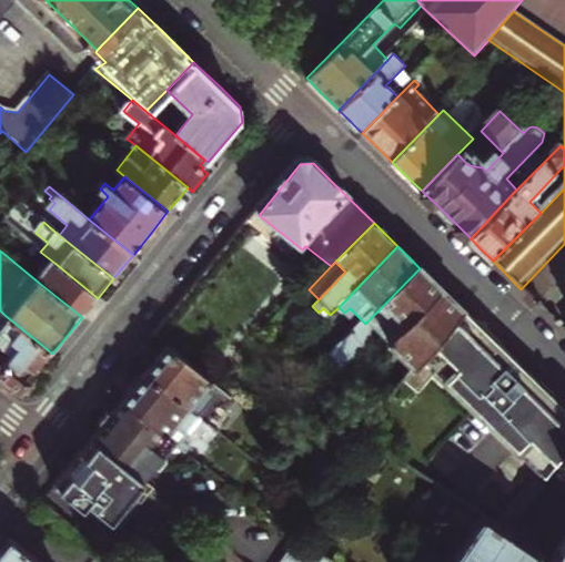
[(90,307),(98,298),(54,263),(39,283),(82,317),(90,307)]
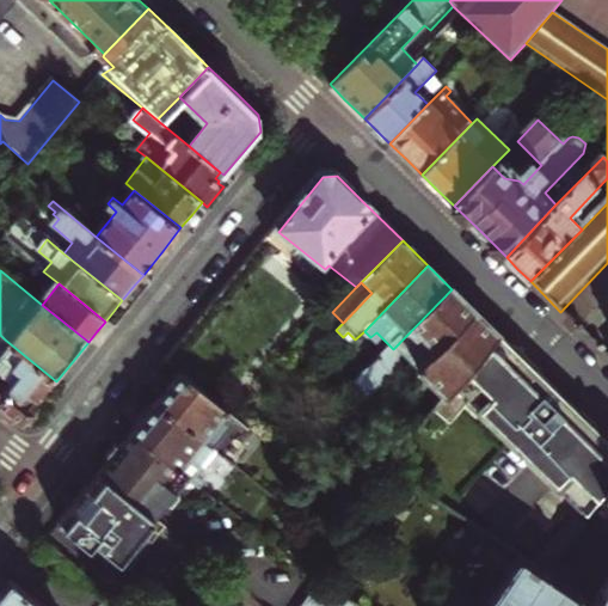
[(403,356),(421,374),(477,313),(462,299),(452,289),(393,349),(356,387),(370,402),(400,372),(399,362),(398,361),(403,356)]
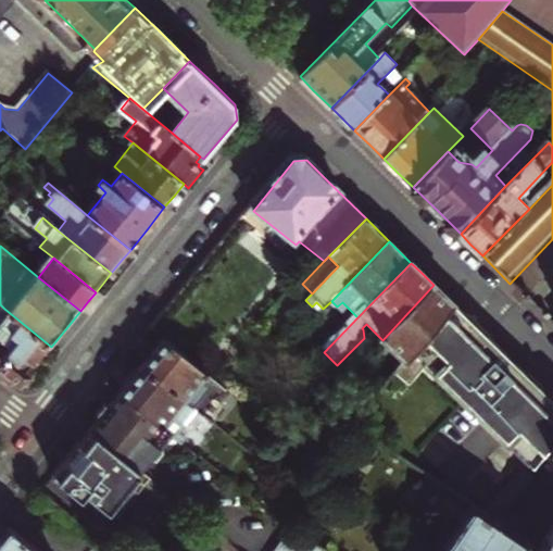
[(442,293),(434,285),(382,340),(399,355),(407,363),(455,307),(442,293)]
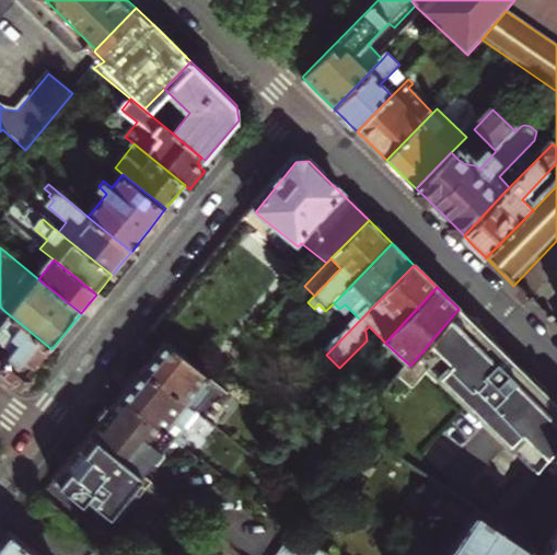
[(325,311),(318,304),(314,309),(321,315),(325,311)]
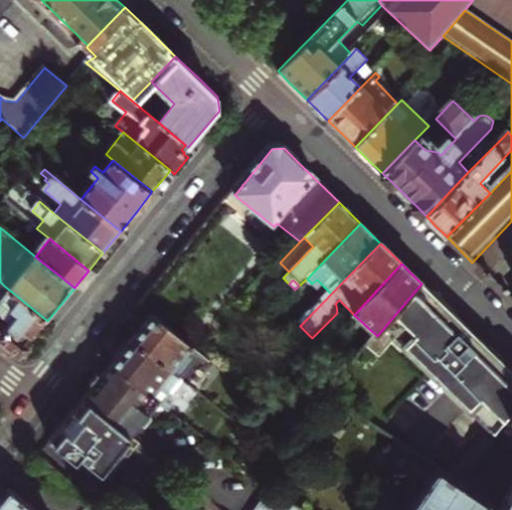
[(317,280),(312,284),(318,289),(322,285),(317,280)]
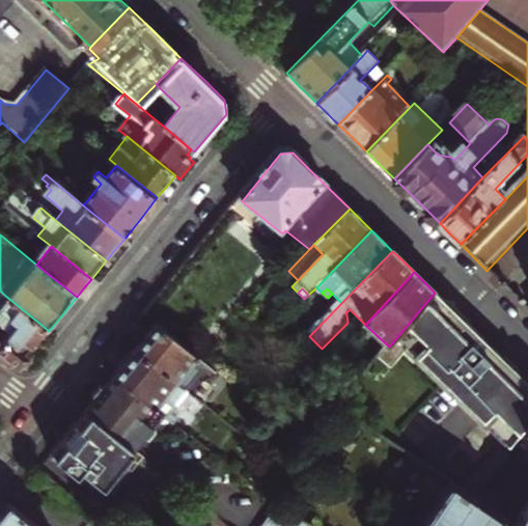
[(342,404),(338,408),(453,486),(468,496),(497,462),(526,428),(527,426),(527,382),(489,344),(435,293),(389,347),(342,404)]
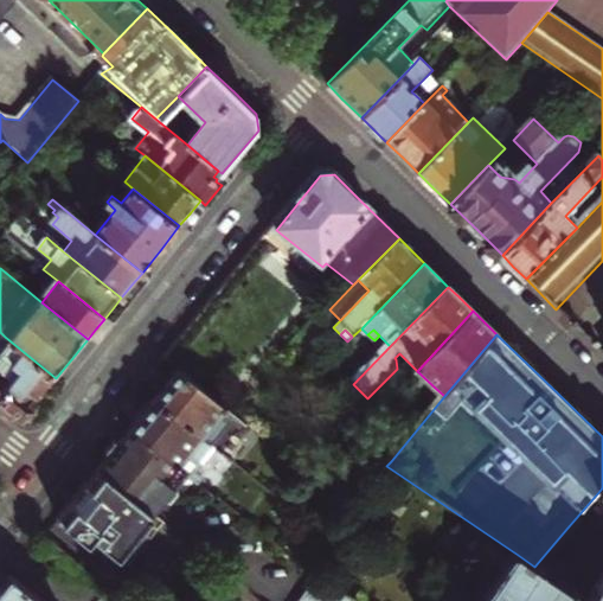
[(36,403),(56,378),(5,337),(0,343),(0,406),(21,421),(23,420),(29,419),(36,408),(36,403)]
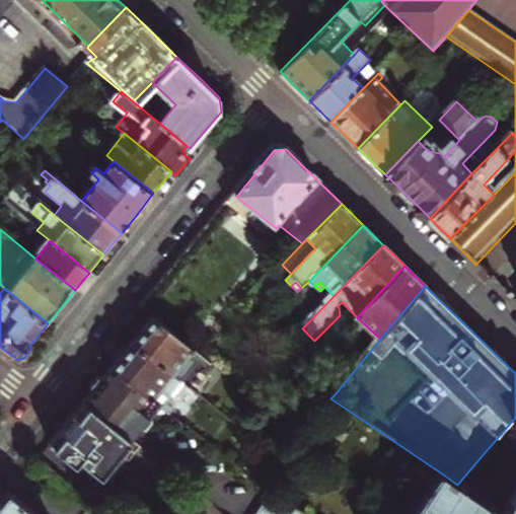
[(135,344),(193,390),(211,368),(154,321),(144,334),(135,344)]
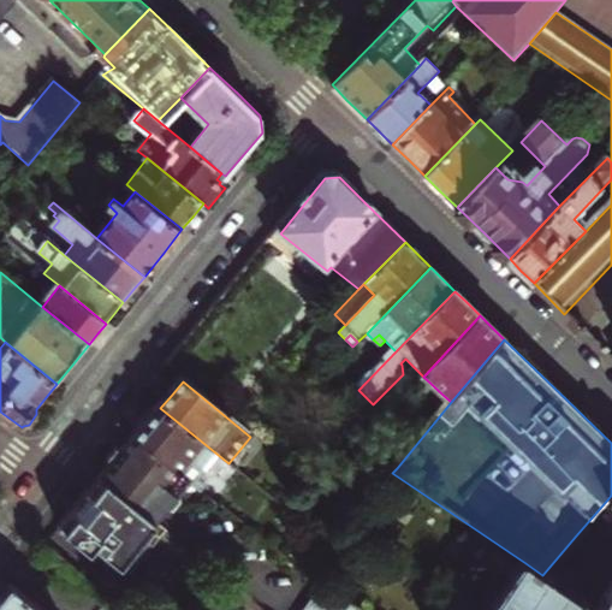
[(358,390),(333,415),(361,438),(384,415),(373,404),(358,390)]
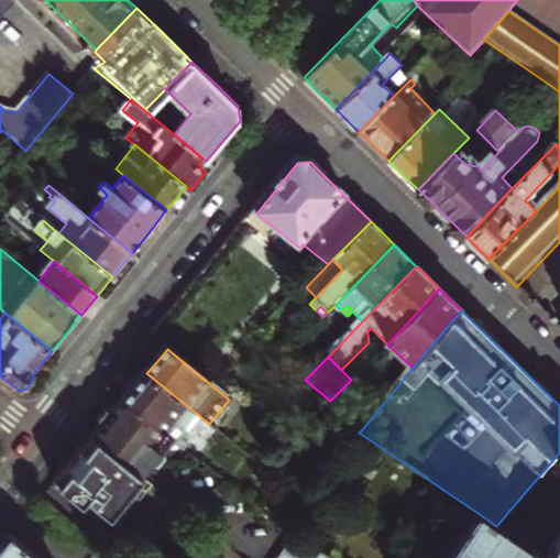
[(363,428),(413,368),(404,360),(352,419),(363,428)]
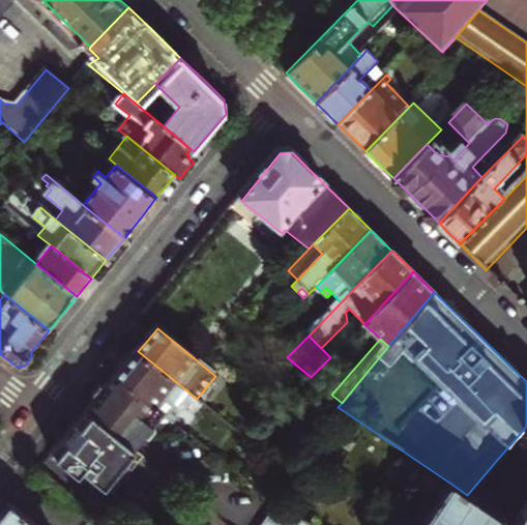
[(117,377),(166,416),(176,426),(197,399),(138,351),(127,365),(117,377)]
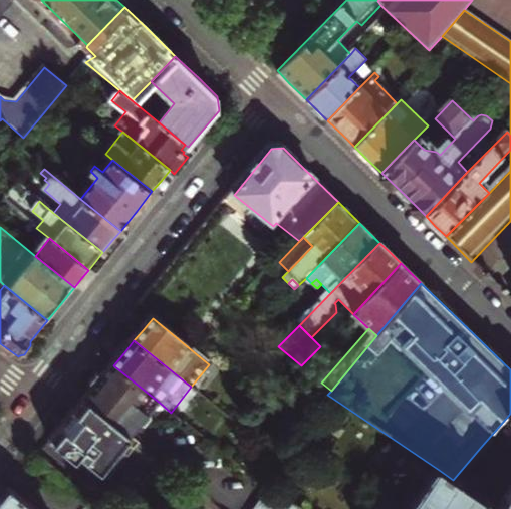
[(94,390),(142,427),(149,418),(161,404),(113,365),(107,373),(101,380),(98,377),(90,387),(94,390)]
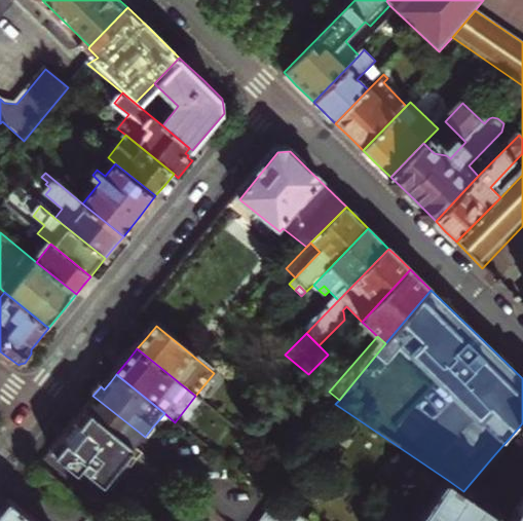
[(145,437),(97,399),(91,405),(86,411),(113,433),(135,450),(145,437)]
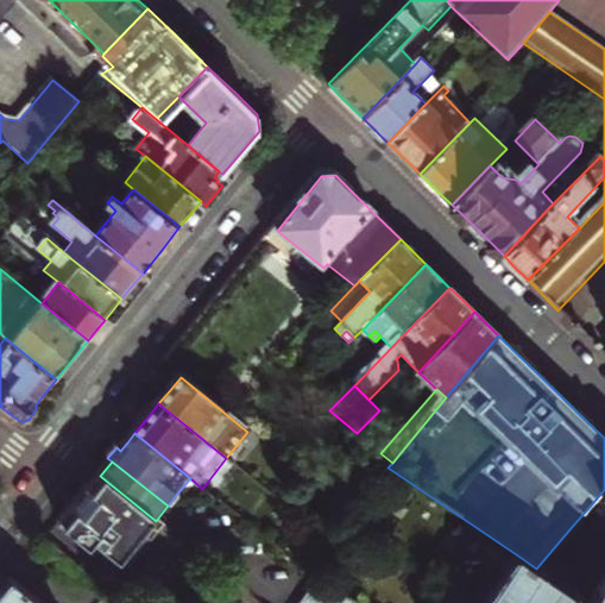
[(131,501),(100,476),(74,508),(61,525),(92,550),(99,541),(133,570),(166,529),(156,521),(131,501)]
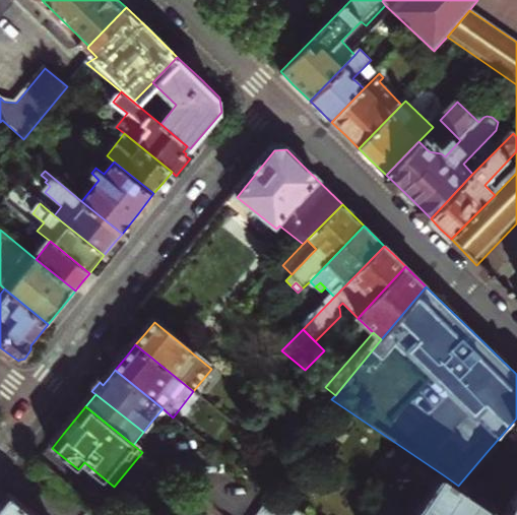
[(150,423),(143,432),(147,435),(154,427),(150,423)]
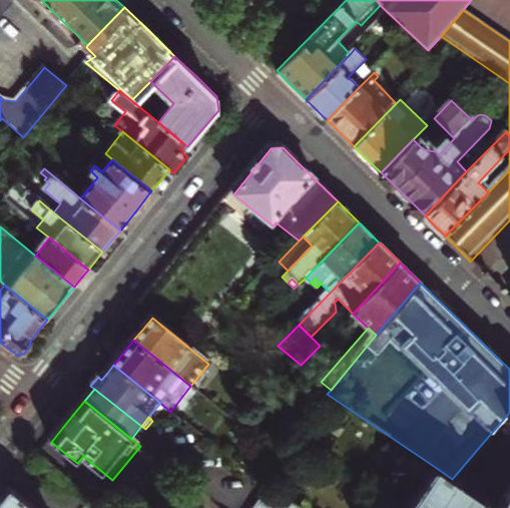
[(39,457),(65,478),(77,463),(51,442),(39,457)]
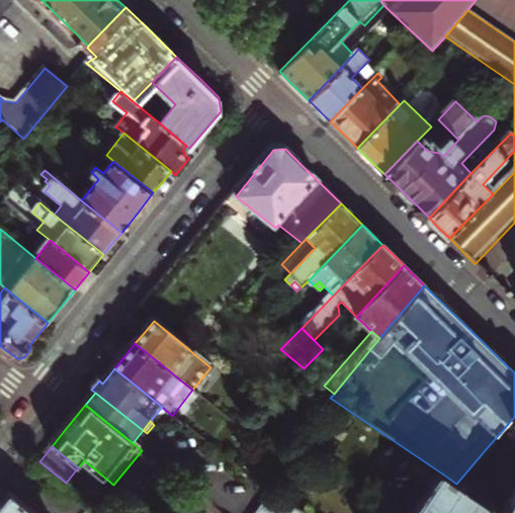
[(456,484),(486,503),(509,467),(485,450),(456,484)]
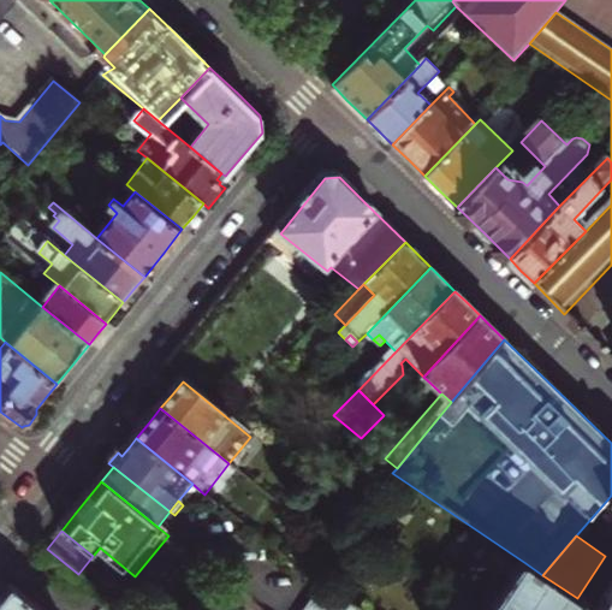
[(542,575),(526,563),(494,609),(593,609),(577,598),(542,575)]
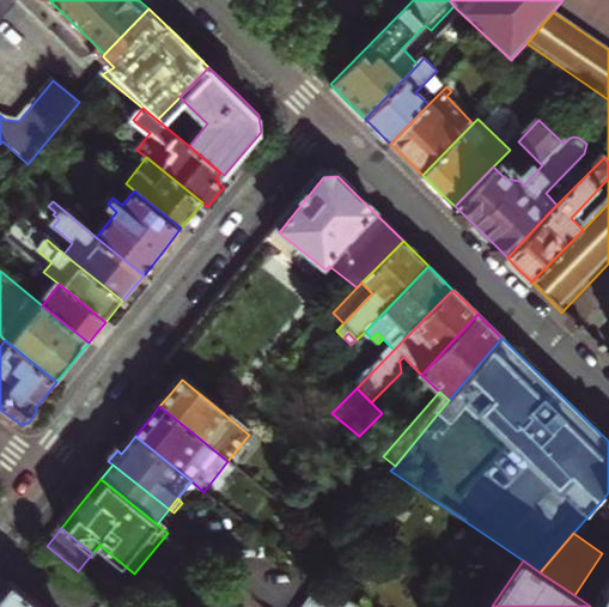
[(41,606),(14,586),(0,602),(0,606),(41,606)]
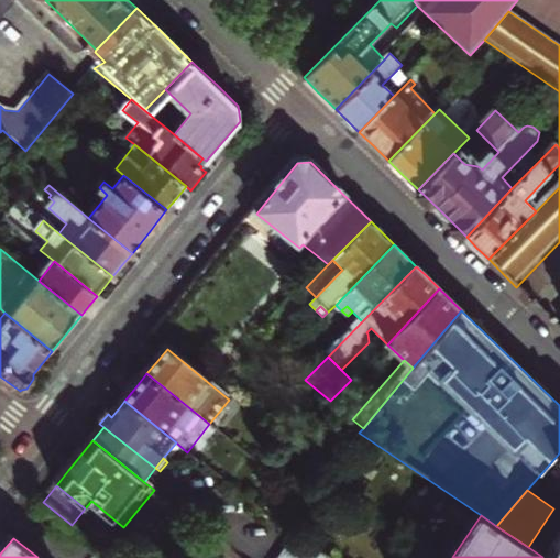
[(559,543),(550,557),(559,557),(559,543)]
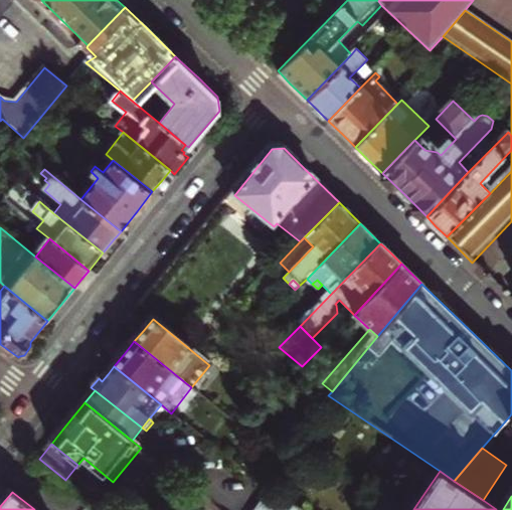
[(281,498),(274,509),(297,509),(281,498)]
